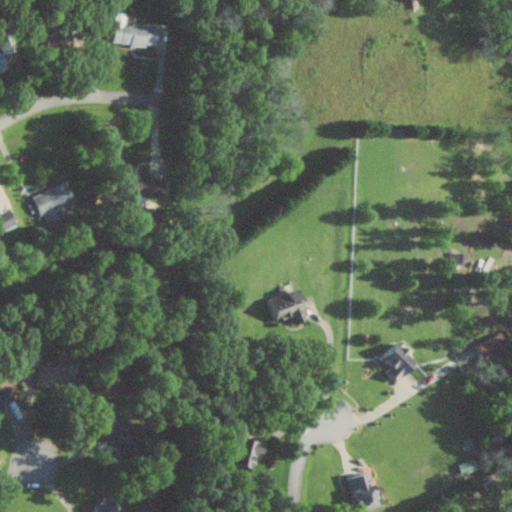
[(157,24),(122,24),(122,11),(110,11),(109,43),(157,44),(157,24)]
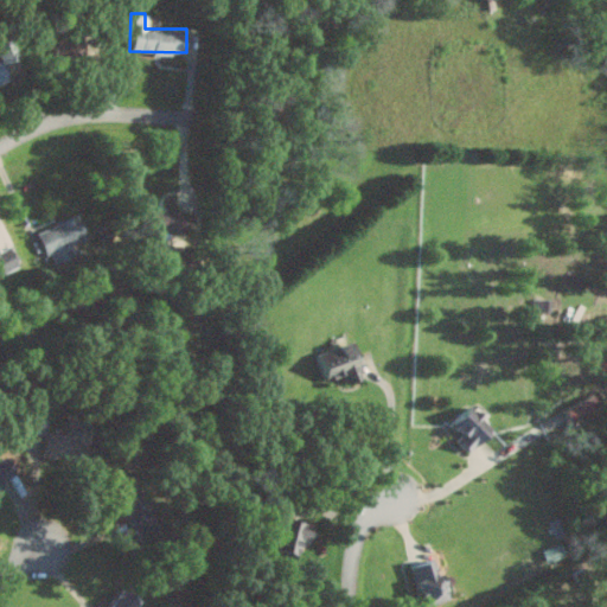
[(87,238),(77,212),(57,219),(58,224),(39,231),(48,255),(52,254),(57,263),(76,256),(71,244),(87,238)]
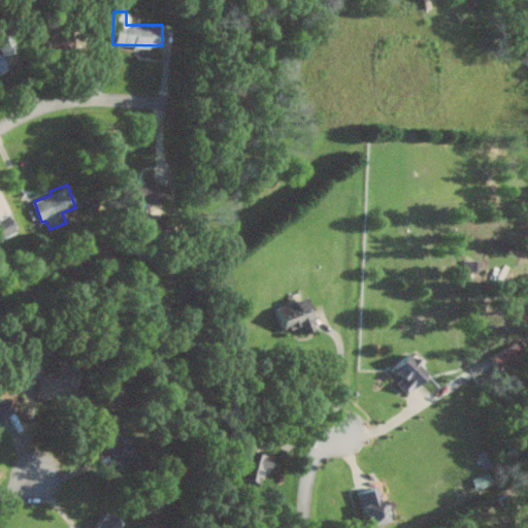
[(0,217),(0,237),(20,230),(12,211),(0,217)]
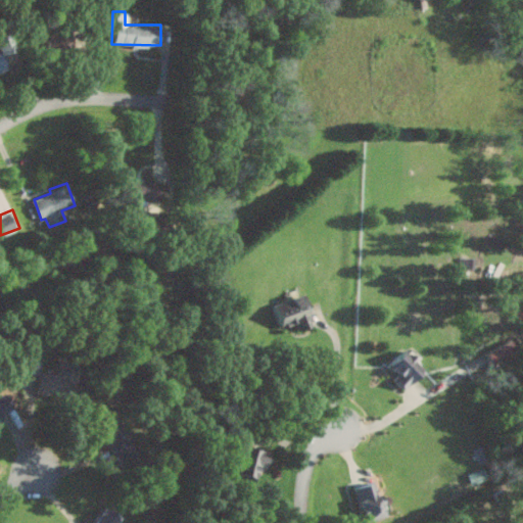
[(317,327),(308,294),(272,303),(278,327),(299,322),(301,331),(317,327)]
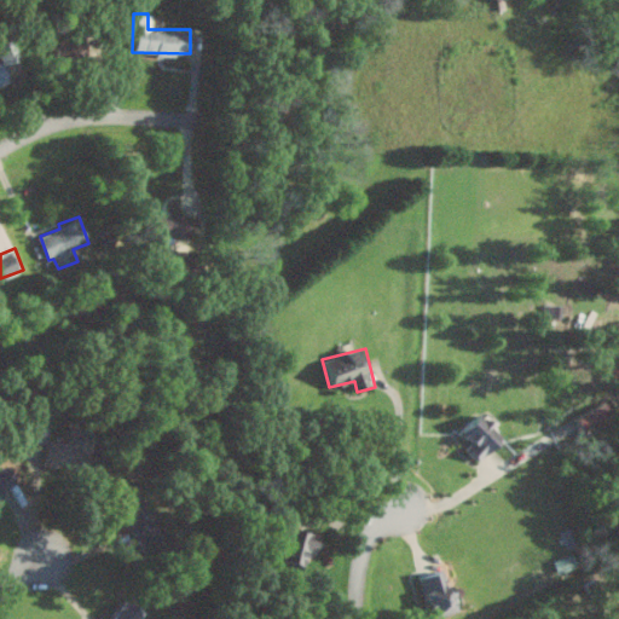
[(475,443),(470,447),(482,461),(505,440),(484,415),(466,431),(475,443)]
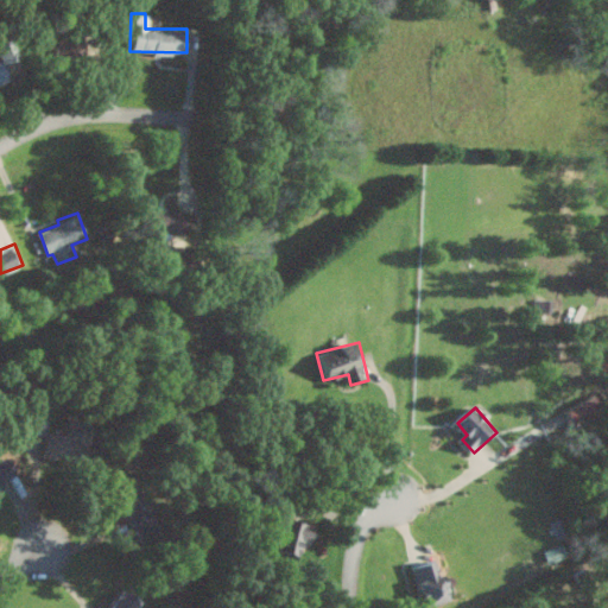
[(64,434),(43,432),(42,457),(84,458),(86,420),(64,420),(64,434)]
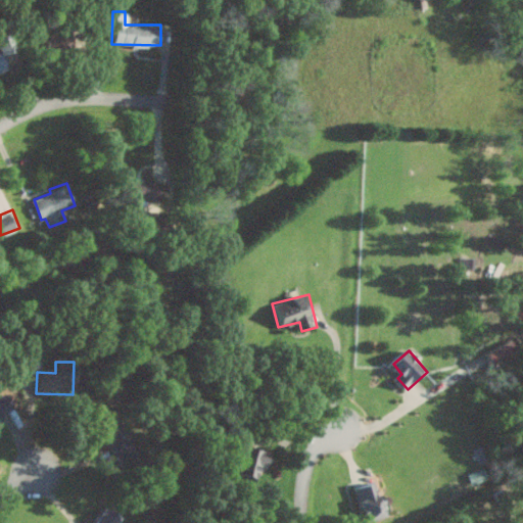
[(0,415),(10,401),(0,394),(0,415)]
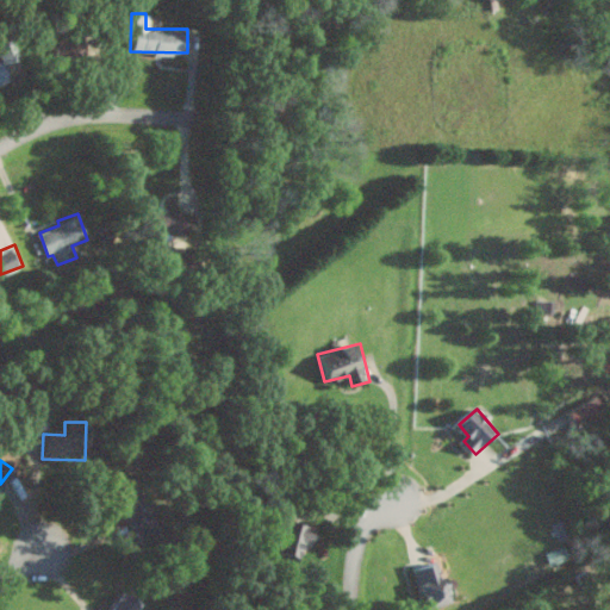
[(277,552),(305,558),(307,545),(313,546),(318,526),(284,518),(277,552)]
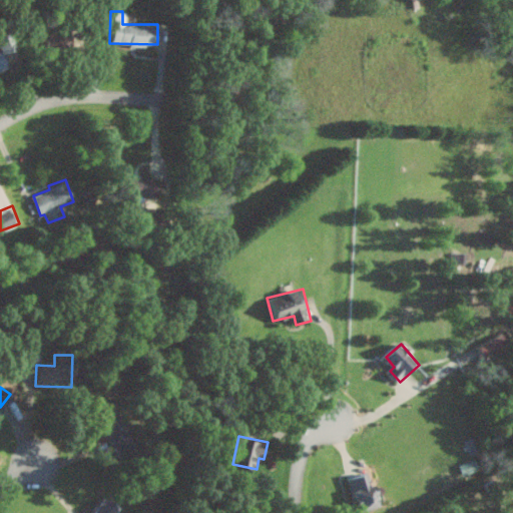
[(351,479),(363,512),(385,504),(378,484),(373,486),(368,472),(351,479)]
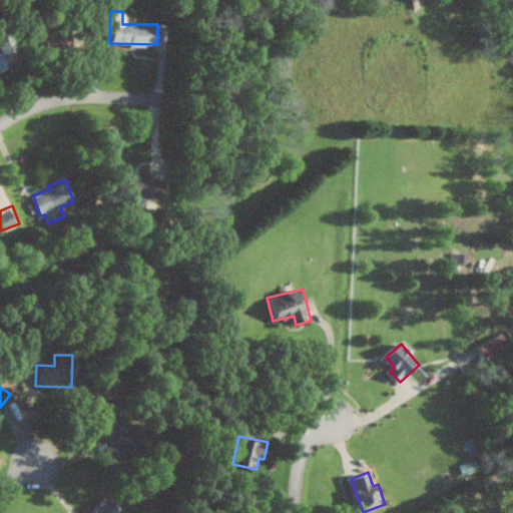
[(114,512),(119,503),(102,495),(93,512),(114,512)]
